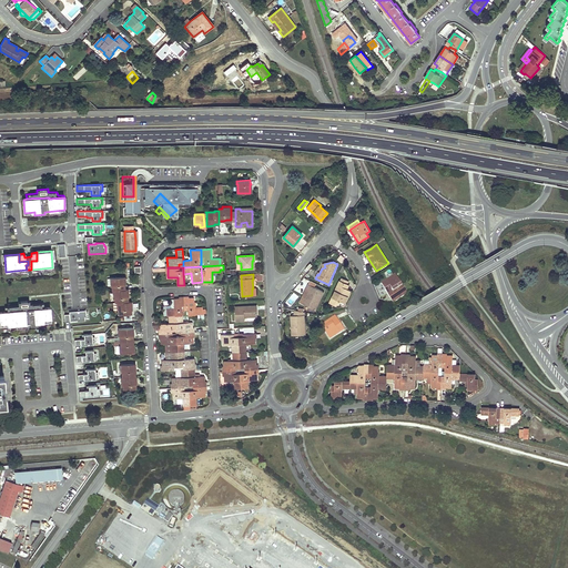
[(401,291),(402,290),(404,288),(396,275),(381,284),(389,297),(401,291)]
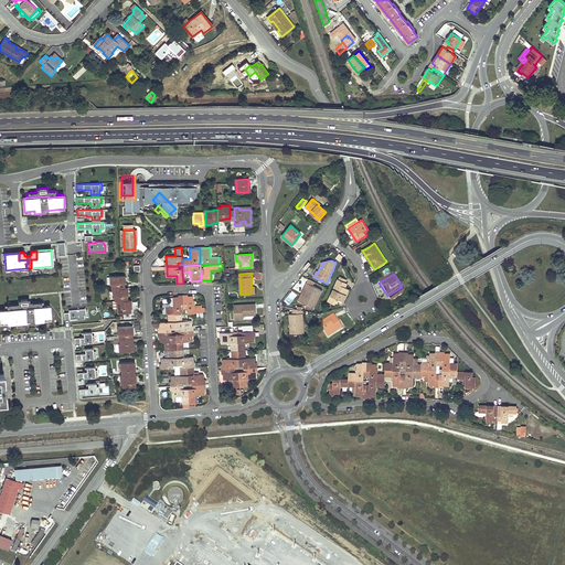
[(114,288),(124,288),(124,284),(123,276),(110,276),(112,285),(110,285),(110,288),(112,288),(114,288)]
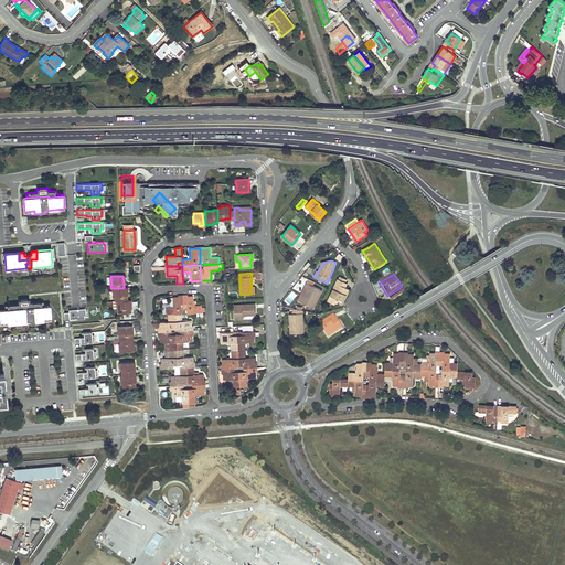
[(340,299),(341,299),(341,298),(342,300),(343,301),(349,288),(345,287),(347,284),(344,283),(345,279),(340,276),(339,279),(338,279),(329,300),(334,304),(336,302),(337,302),(339,299),(340,299)]
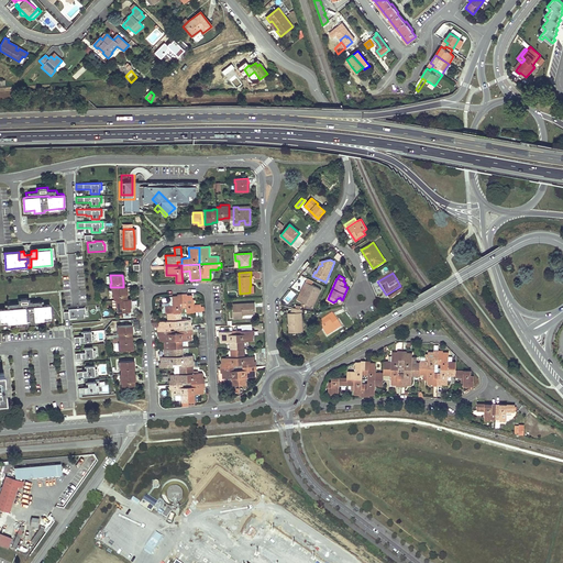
[(321,289),(306,282),(304,286),(306,287),(300,297),(304,299),(302,302),(312,307),(321,289)]
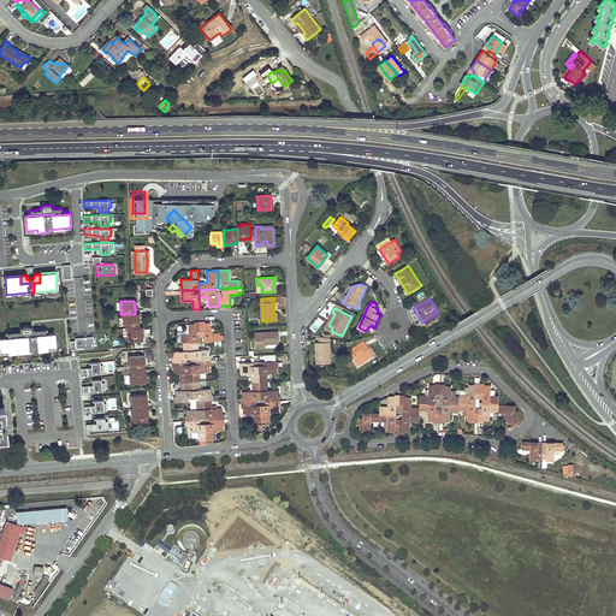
[(128,327),(138,327),(138,323),(137,314),(135,314),(124,314),(125,324),(124,324),(124,329),(126,329),(128,327)]
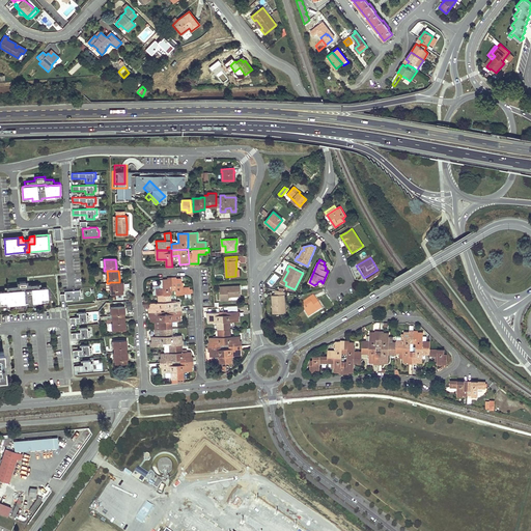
[(374,272),(364,278),(367,283),(376,276),(374,272)]
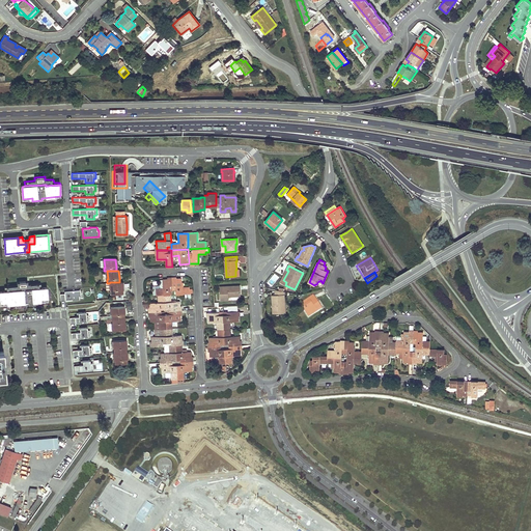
[(182,278),(171,279),(172,289),(172,295),(189,294),(189,288),(189,287),(182,287),(182,278)]
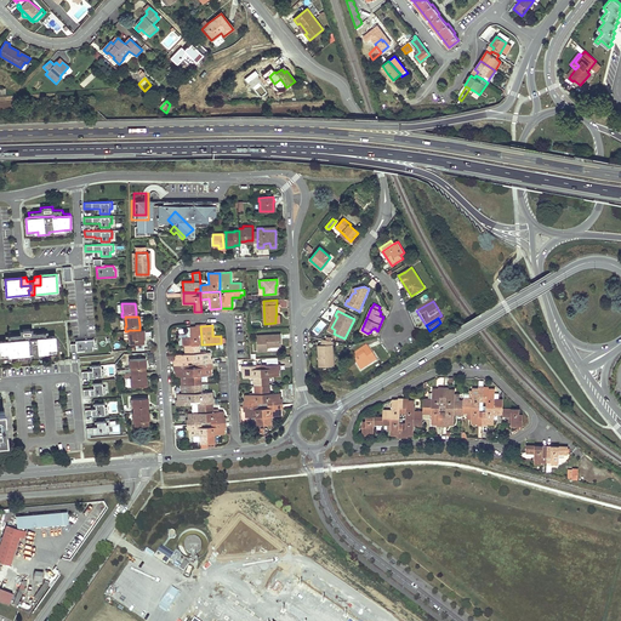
[(184,346),(192,345),(199,345),(199,339),(201,339),(200,326),(189,326),(189,328),(191,337),(181,337),(182,346),(184,346)]
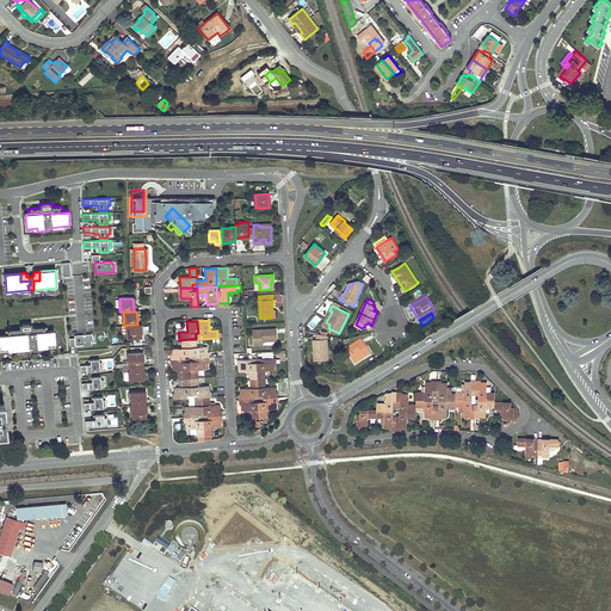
[(187,332),(186,322),(183,322),(183,328),(176,329),(176,340),(179,340),(178,332),(187,332)]
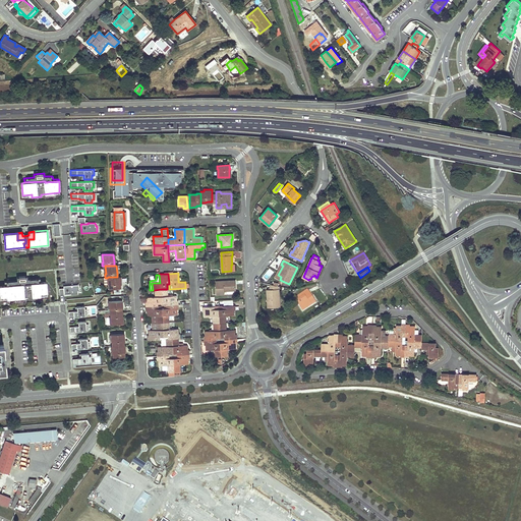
[(39,283),(42,282),(42,278),(27,279),(26,276),(16,277),(17,280),(4,282),(5,288),(6,288),(6,285),(8,285),(8,283),(20,282),(20,284),(23,284),(23,282),(38,280),(39,283)]
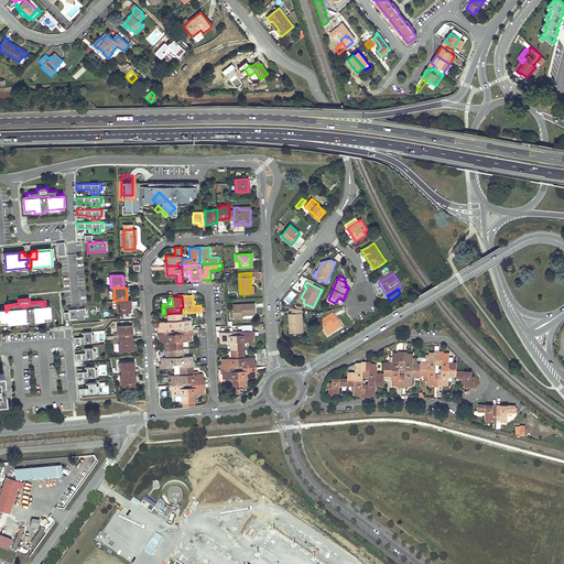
[(131,312),(130,307),(130,300),(127,300),(117,300),(118,308),(117,308),(117,312),(125,312),(131,312)]
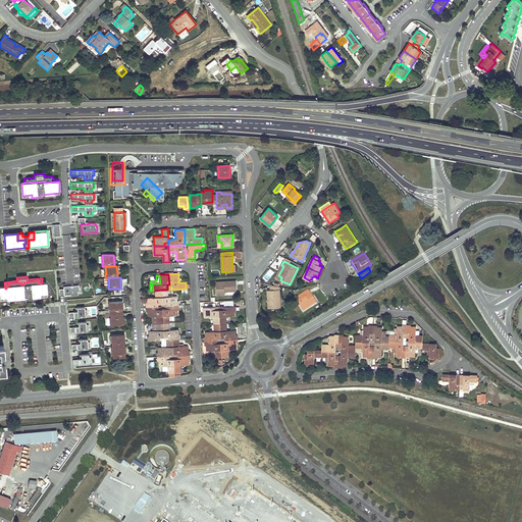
[(216,295),(220,295),(224,295),(224,292),(237,291),(236,281),(215,282),(216,295)]
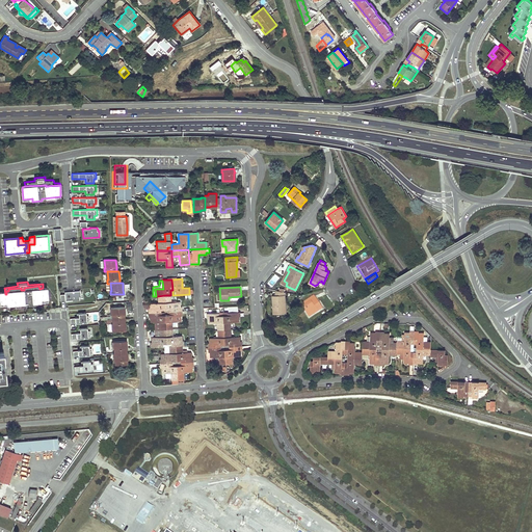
[(0,294),(0,297),(1,306),(15,303),(16,307),(20,307),(20,303),(28,302),(28,306),(38,304),(37,301),(48,301),(47,288),(43,288),(40,289),(24,290),(21,290),(8,291),(6,291),(6,294),(5,294),(0,294)]
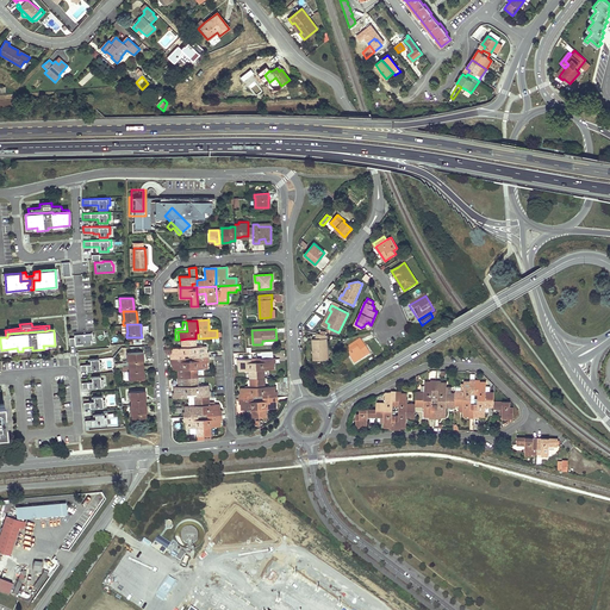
[(69,337),(69,346),(75,346),(75,344),(82,344),(92,344),(91,341),(93,340),(93,332),(74,335),(74,337),(69,337)]
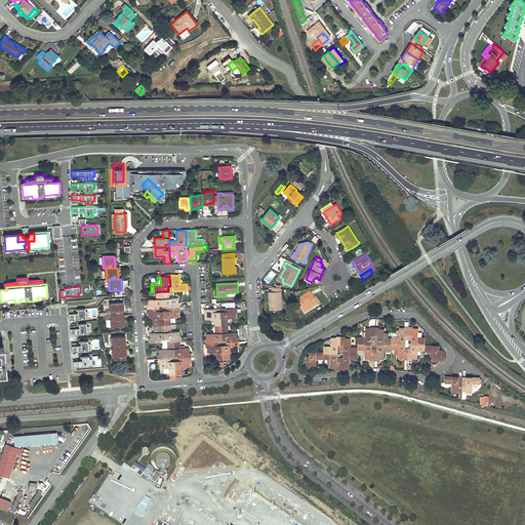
[(281,310),(281,288),(273,287),(272,291),(269,291),(269,301),(270,301),(270,310),(281,310)]
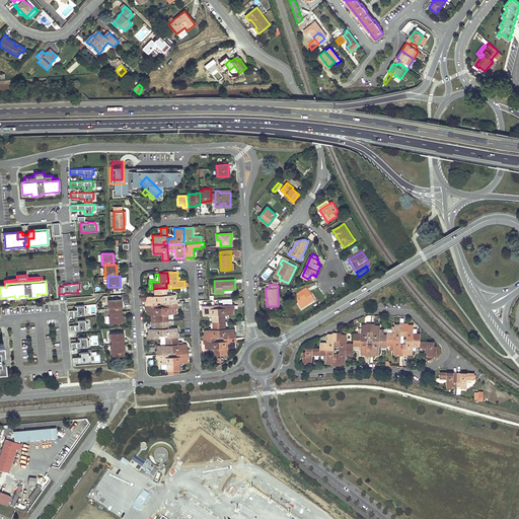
[(161,302),(160,288),(154,289),(154,296),(146,296),(146,305),(156,305),(156,302),(161,302)]
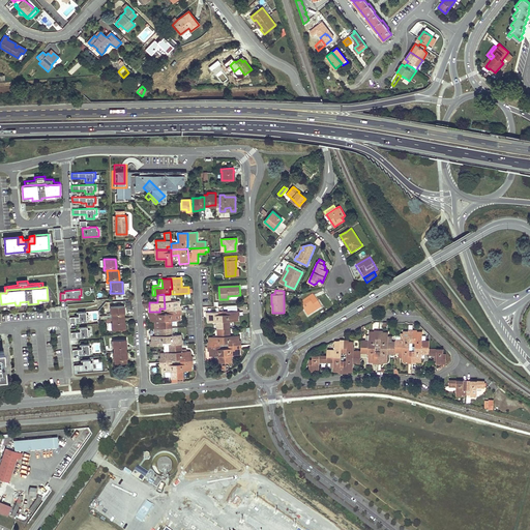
[(167,308),(167,311),(179,311),(180,311),(180,306),(179,306),(179,300),(170,301),(170,294),(164,294),(165,308),(167,308)]
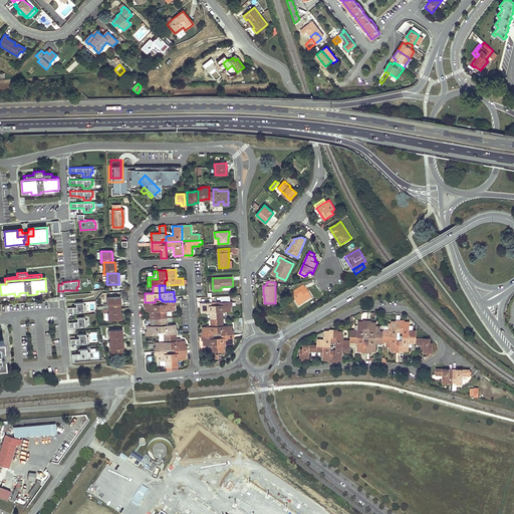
[(311,298),(307,292),(303,286),(290,294),(298,307),(311,298)]
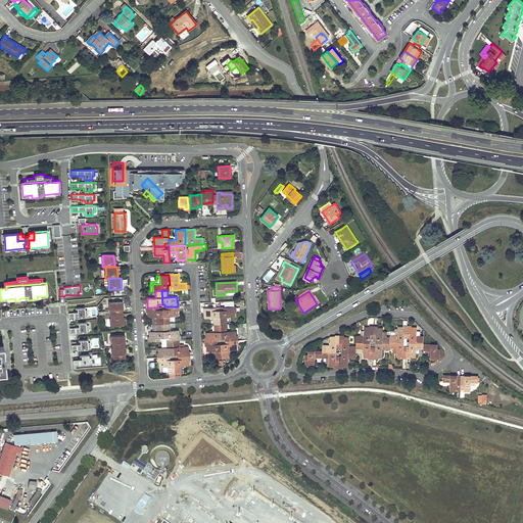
[(109,311),(110,314),(123,314),(123,310),(122,310),(121,301),(110,302),(110,311),(109,311)]
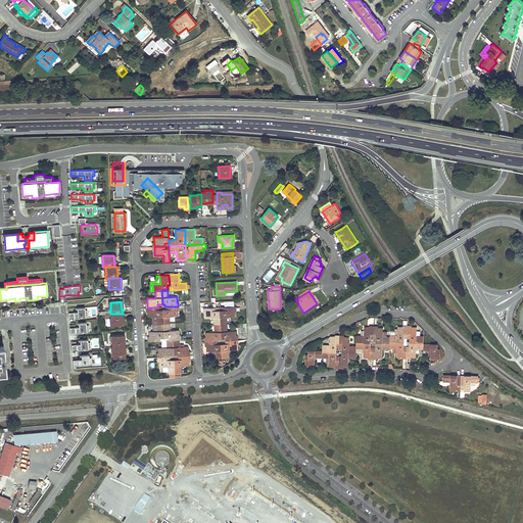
[(162,310),(163,324),(170,323),(169,316),(178,316),(177,306),(164,306),(165,308),(165,310),(162,310)]
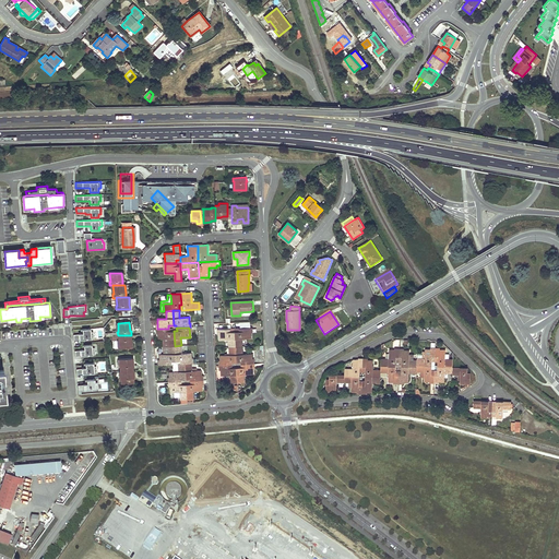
[(236,346),(241,346),(241,339),(251,339),(250,328),(235,329),(235,332),(236,346)]
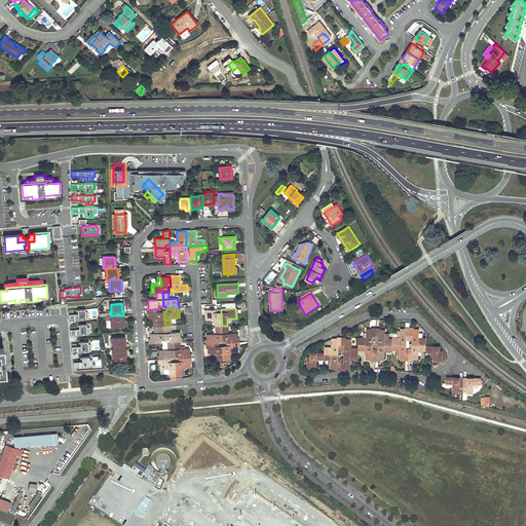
[(69,314),(69,320),(88,318),(87,312),(85,312),(85,309),(77,309),(78,313),(76,313),(75,313),(76,314),(69,314)]
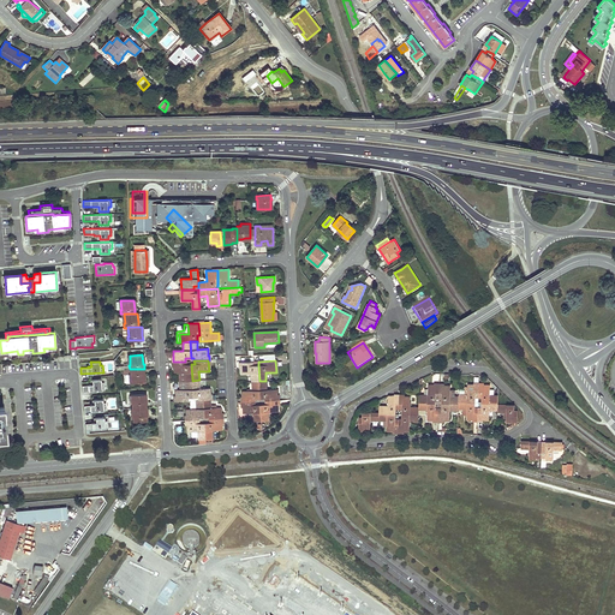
[(185,365),(185,362),(173,362),(174,372),(179,372),(184,372),(185,381),(192,381),(191,364),(185,365)]
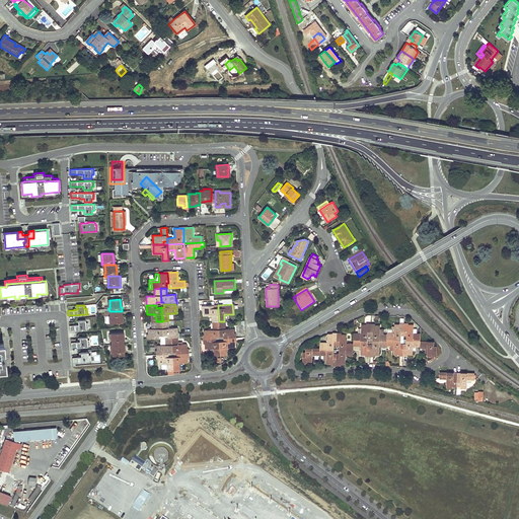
[(212,315),(213,322),(219,321),(218,308),(213,308),(213,305),(203,306),(204,315),(212,315)]
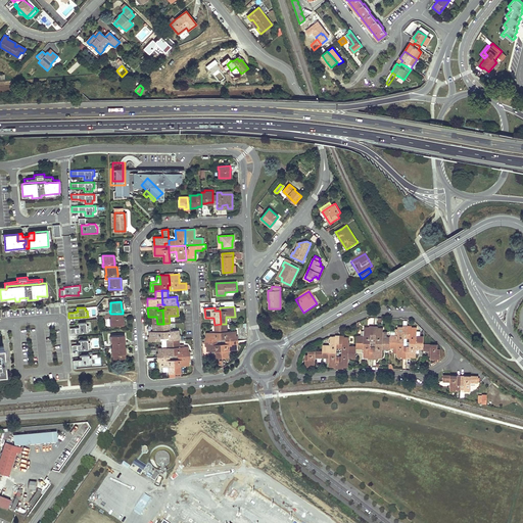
[(123,317),(123,314),(110,314),(104,315),(105,318),(106,318),(106,325),(109,325),(110,325),(111,325),(123,325),(122,317),(123,317)]
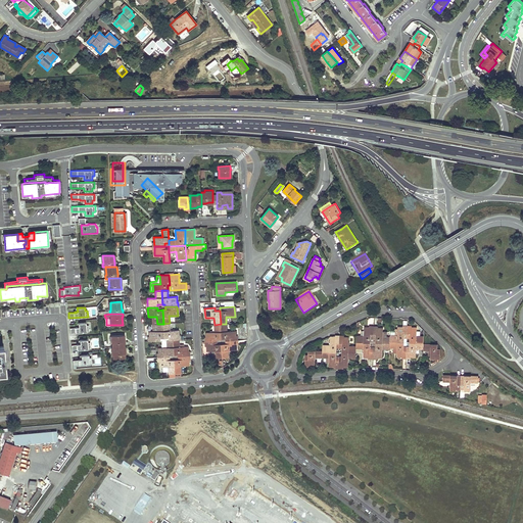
[(77,327),(69,328),(70,333),(89,331),(89,325),(86,326),(86,322),(79,323),(79,327),(77,327)]
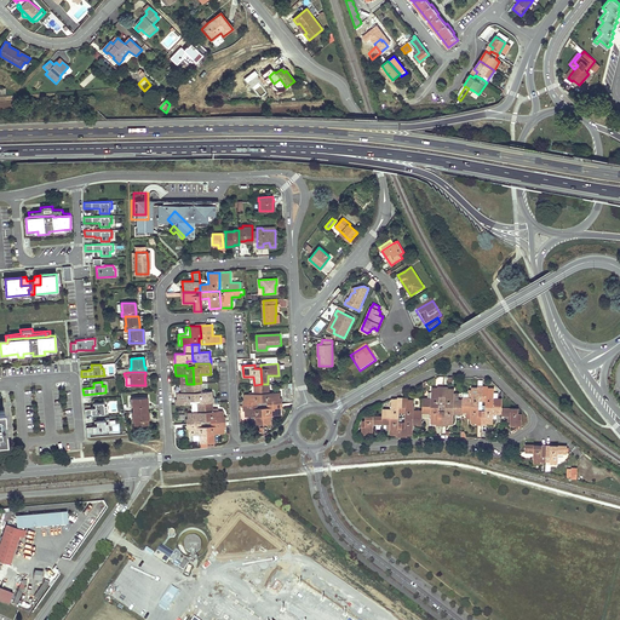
[(194,384),(194,400),(200,400),(200,403),(205,403),(212,402),(212,391),(201,391),(201,383),(194,384)]
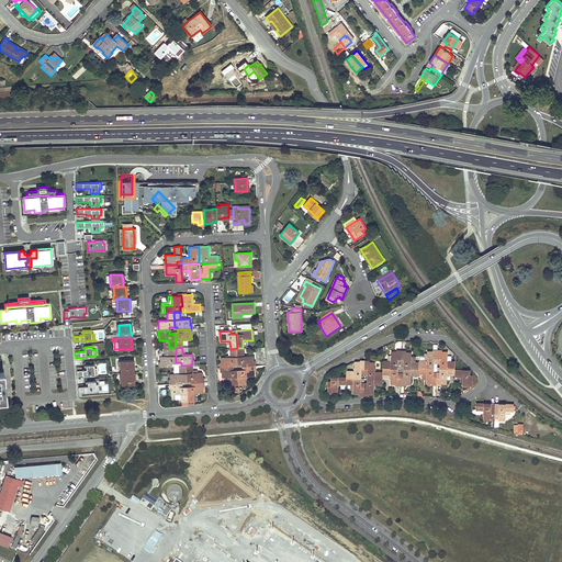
[(176,362),(176,348),(169,348),(169,356),(165,357),(159,357),(160,367),(169,367),(171,366),(171,363),(176,362)]
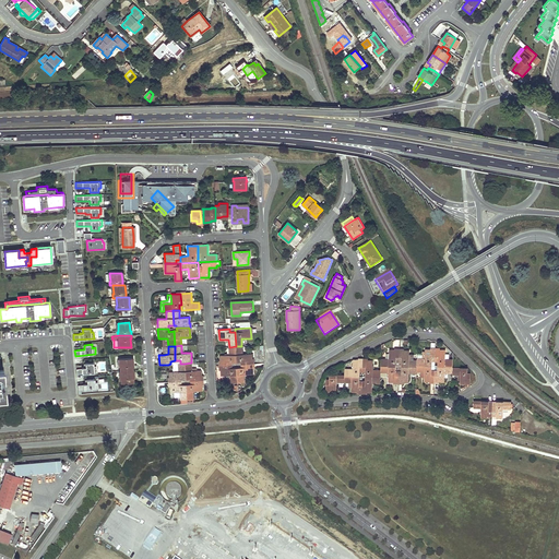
[(232,361),(236,361),(236,346),(229,347),(229,355),(219,355),(221,366),(232,365),(232,361)]
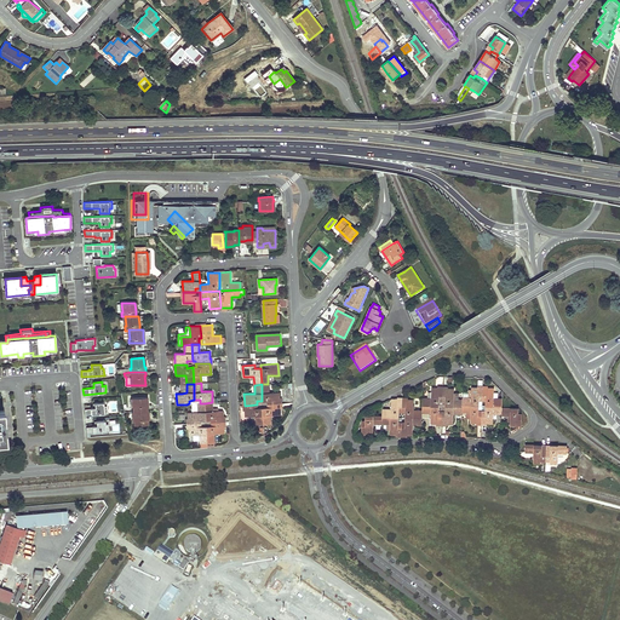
[(268,405),(280,403),(280,392),(269,392),(268,384),(262,384),(262,401),(268,401),(268,405)]
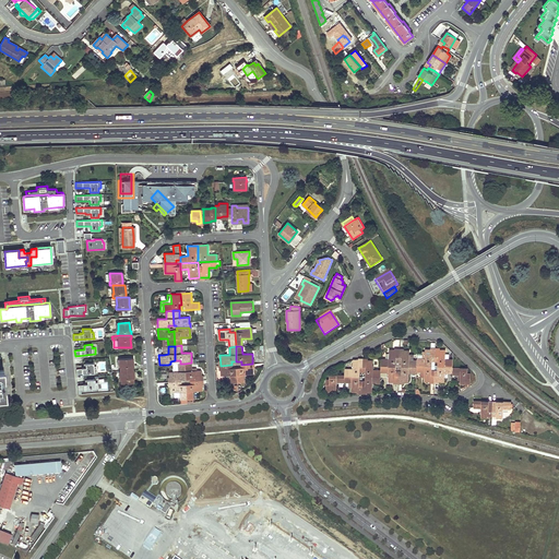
[(395,361),(399,361),(400,351),(389,349),(389,354),(389,359),(385,359),(381,359),(380,366),(395,366),(395,361)]
